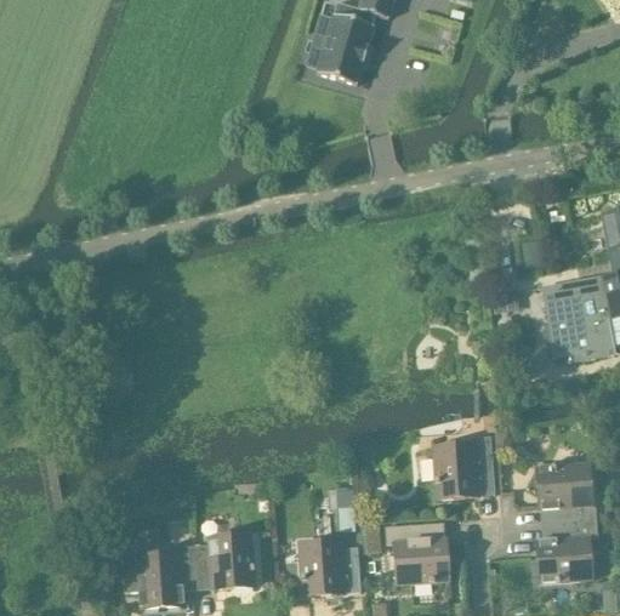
[(369,45),(375,24),(371,24),(375,15),(388,18),(393,0),(362,0),(359,9),(337,3),(335,13),(334,13),(333,18),(320,15),(307,64),(318,68),(317,73),(358,84),(364,62),(369,45)]
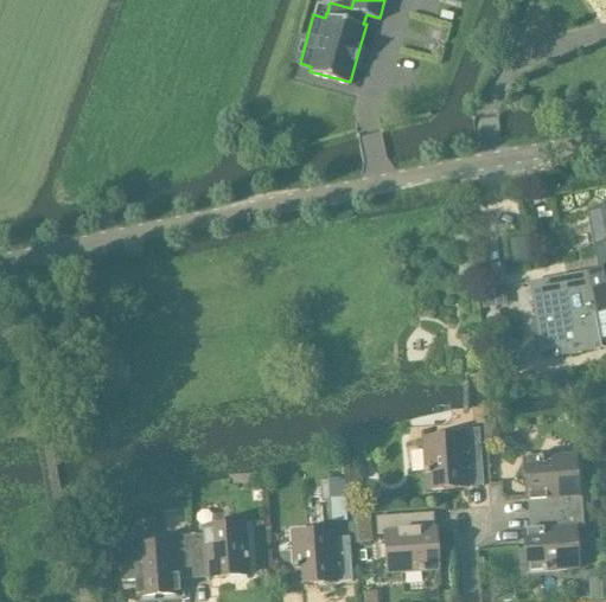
[(561,352),(600,345),(594,311),(605,307),(605,204),(588,209),(599,267),(531,280),(541,348),(560,345),(561,352)]
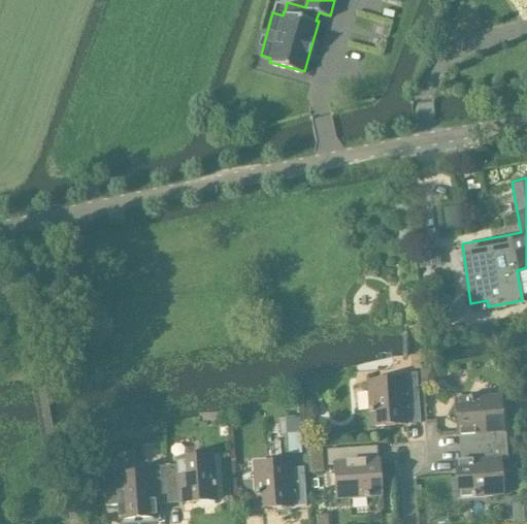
[(443,206),(447,228),(463,226),(459,204),(443,206)]
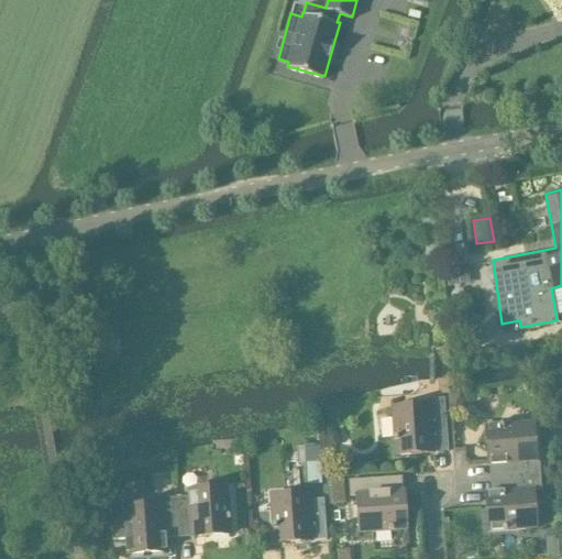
[(480,327),(467,328),(470,343),(482,341),(480,327)]
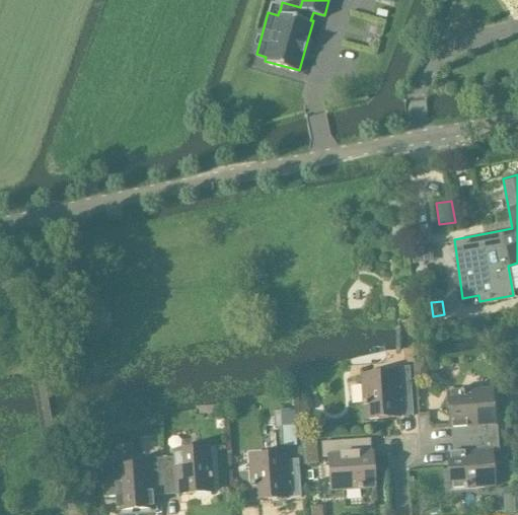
[(517,357),(509,359),(510,373),(517,372),(517,357)]
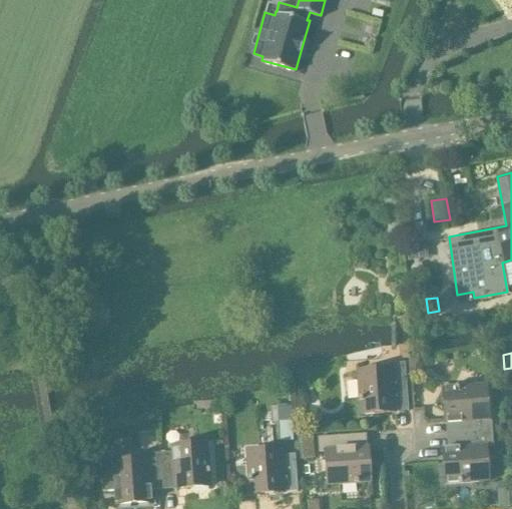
[(422,371),(422,356),(409,357),(410,372),(422,371)]
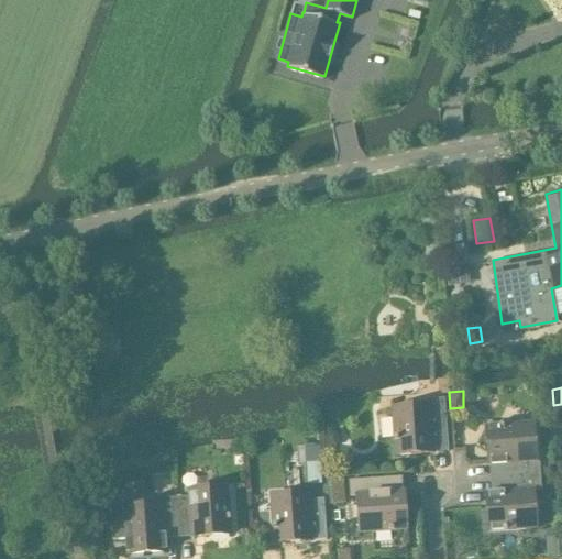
[(392,407),(395,453),(448,449),(443,395),(428,397),(429,404),(392,407)]
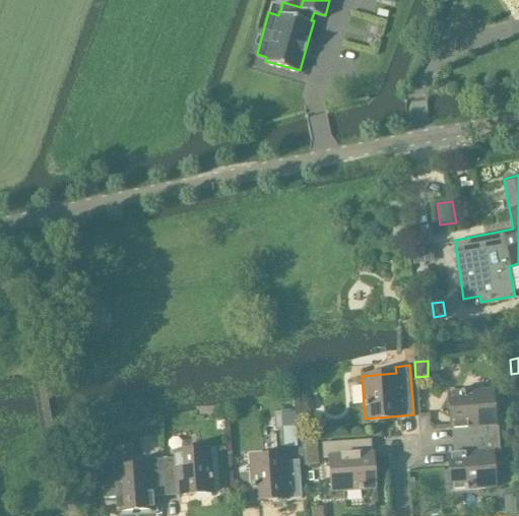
[(454,441),(499,437),(498,423),(494,423),(491,388),(449,391),(451,429),(453,429),(454,441)]
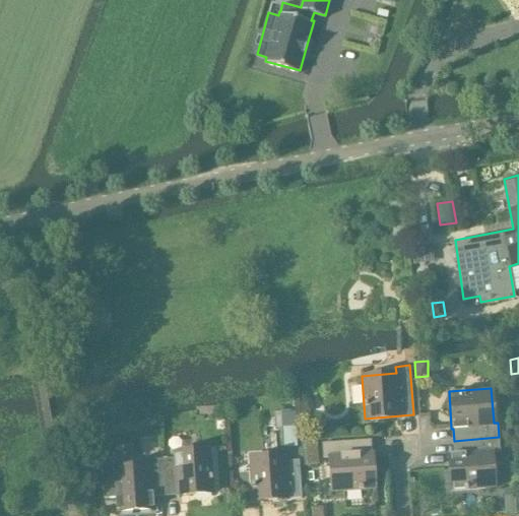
[(311,408),(315,405),(314,400),(311,396),(306,397),(303,400),(303,405),(307,409),(311,408)]
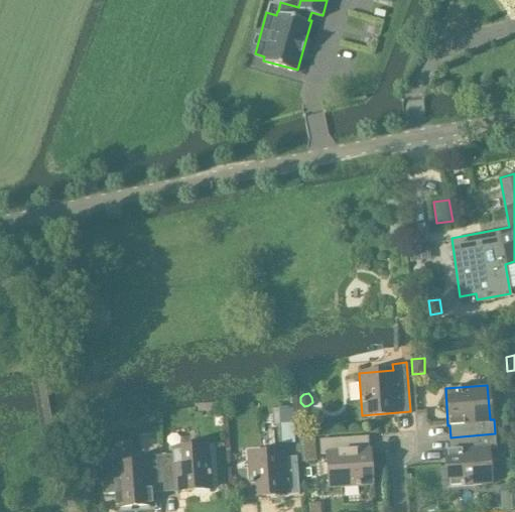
[(295,420),(281,421),(282,440),(296,439),(295,420)]
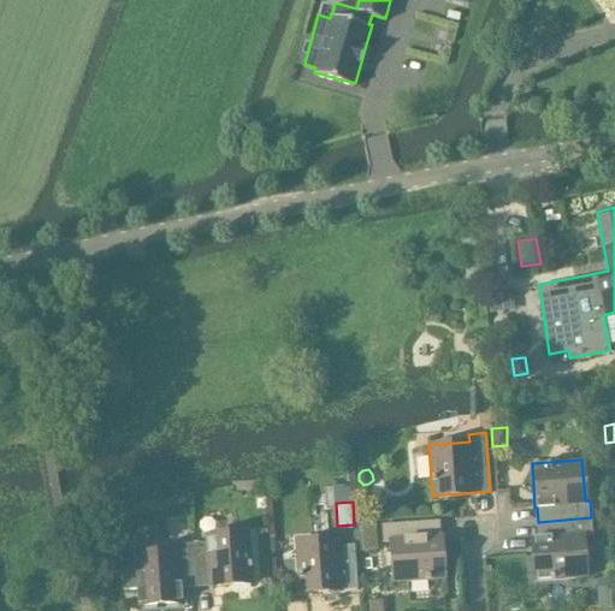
[(104,510),(105,527),(122,526),(120,509),(104,510)]
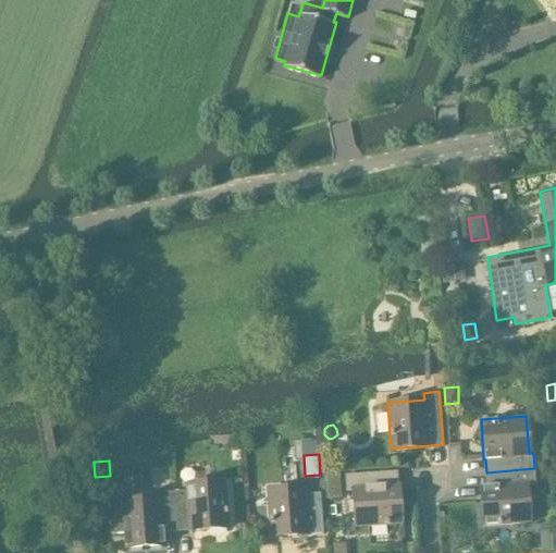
[(535,482),(534,468),(486,472),(487,486),(481,486),(484,524),(531,520),(528,482),(535,482)]
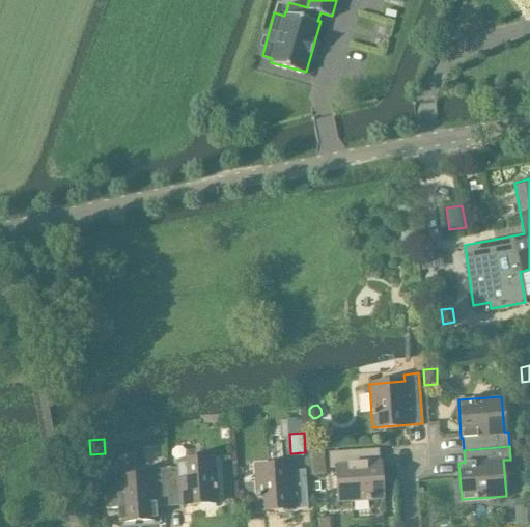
[(324,447),(312,448),(313,473),(325,472),(324,447)]
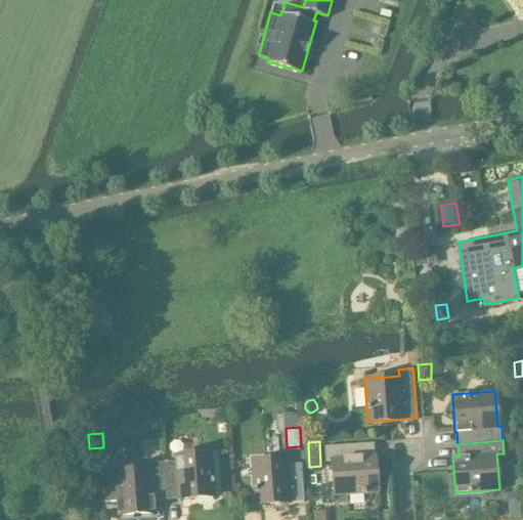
[(377,490),(374,442),(324,445),(325,460),(332,460),(334,493),(377,490)]
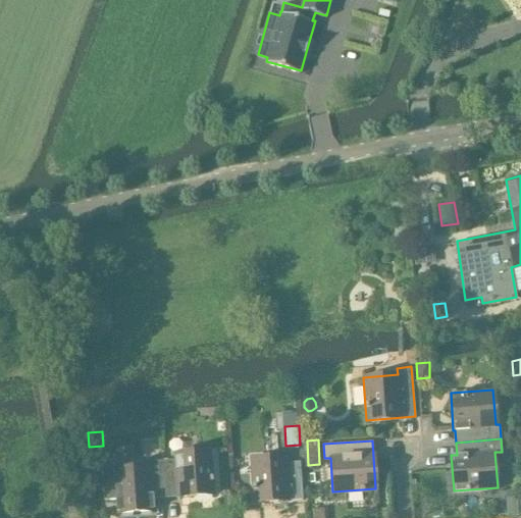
[(162,459),(165,493),(178,491),(178,494),(214,491),(211,450),(175,452),(175,458),(162,459)]
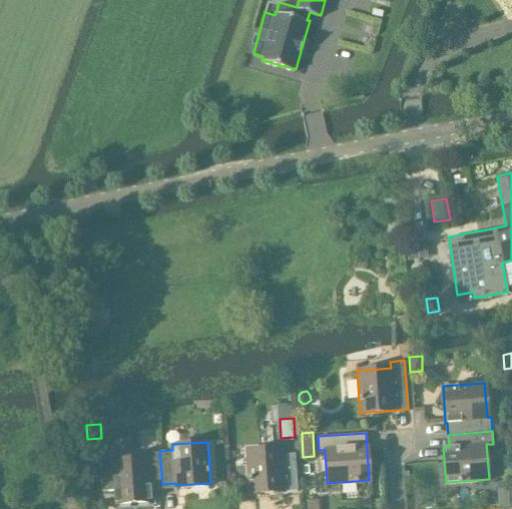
[(281,447),(245,450),(249,491),(298,488),(295,452),(282,453),(281,447)]
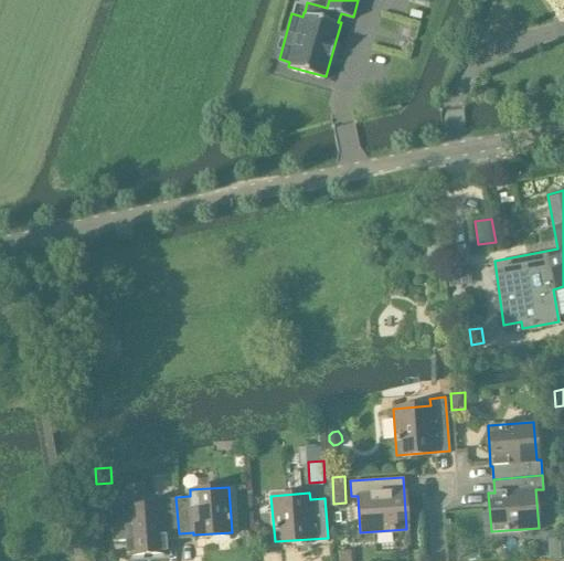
[(165,535),(179,533),(176,497),(161,498),(161,504),(126,507),(125,503),(121,499),(110,500),(113,539),(127,538),(128,552),(166,550),(165,535)]
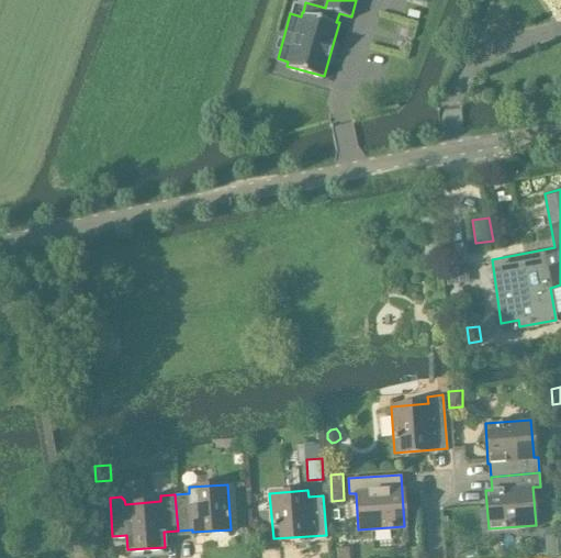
[(546,551),(558,551),(557,524),(545,524),(546,551)]
